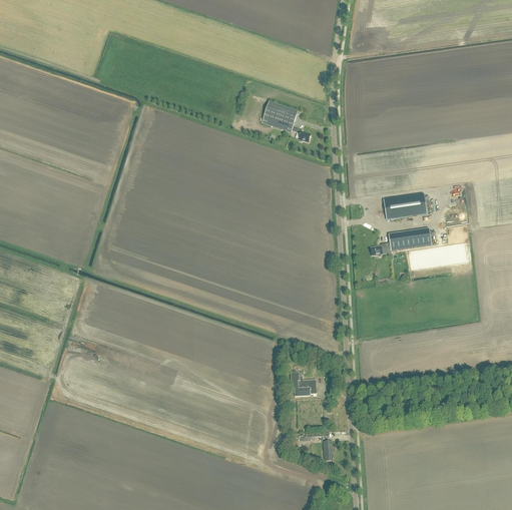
[(297,111),(269,101),(262,121),(291,131),(291,129),(300,132),(298,137),(299,138),(299,139),(301,140),(302,140),(302,139),(308,141),(311,133),(301,130),(302,128),(293,124),(297,111)]
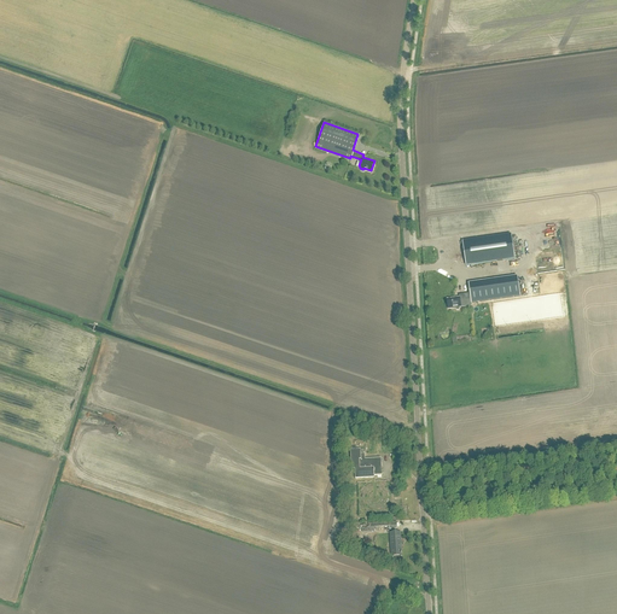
[(513,256),(510,232),(461,239),(465,263),(513,256)]
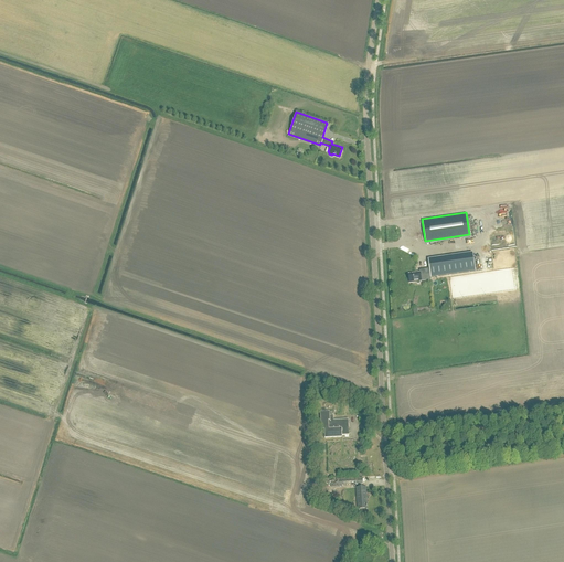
[(435,256),(427,257),(428,266),(429,272),(431,275),(438,274),(435,256)]
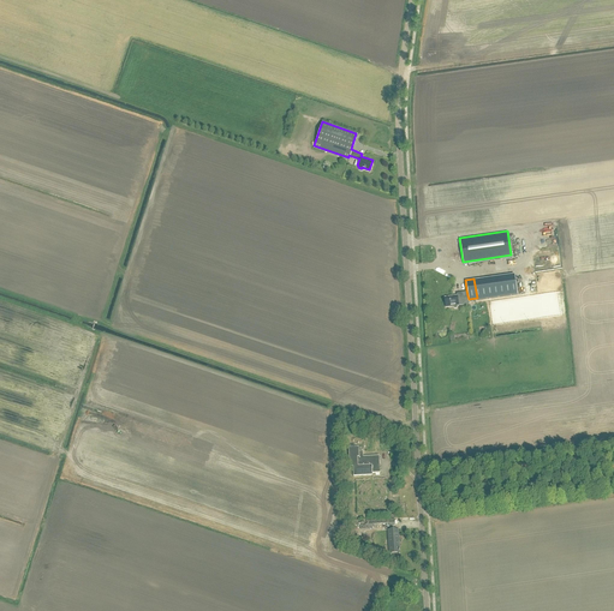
[(455,294),(443,295),(445,305),(452,304),(452,305),(453,306),(455,305),(457,305),(457,304),(458,303),(457,297),(460,297),(459,291),(455,291),(455,294)]
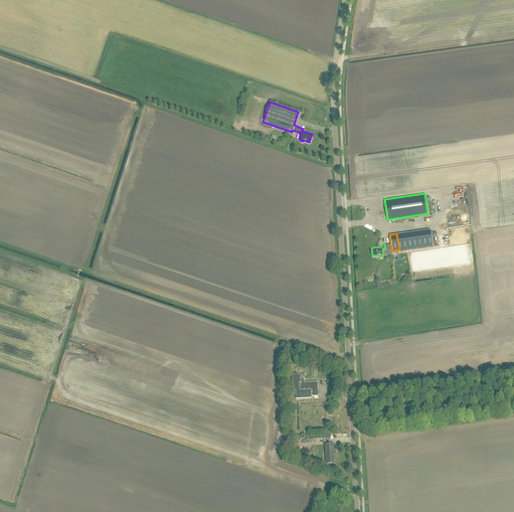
[(300,376),(300,373),(291,373),(292,389),(295,389),(295,397),(311,396),(311,394),(317,393),(317,380),(303,381),(303,376),(300,376)]
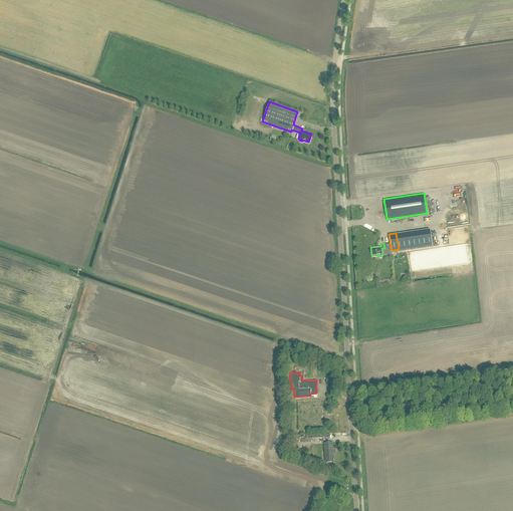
[(332,461),(331,441),(323,442),(324,461),(332,461)]
